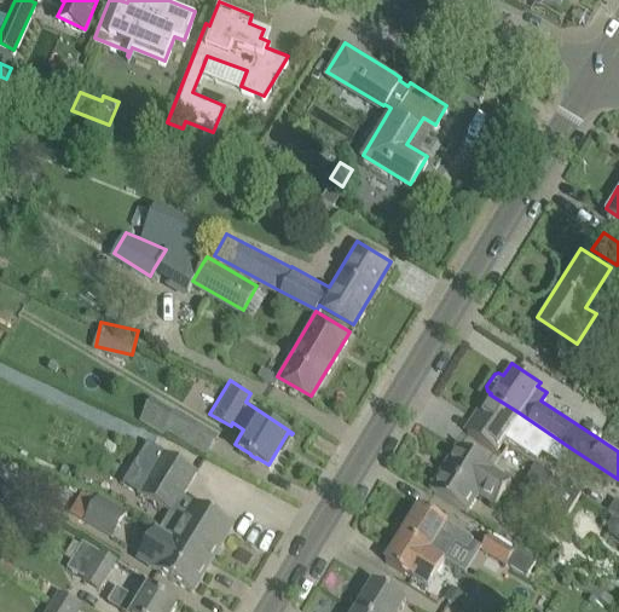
[(568,446),(519,413),(490,394),(467,428),(496,448),(504,433),(537,455),(541,449),(560,461),(568,446)]
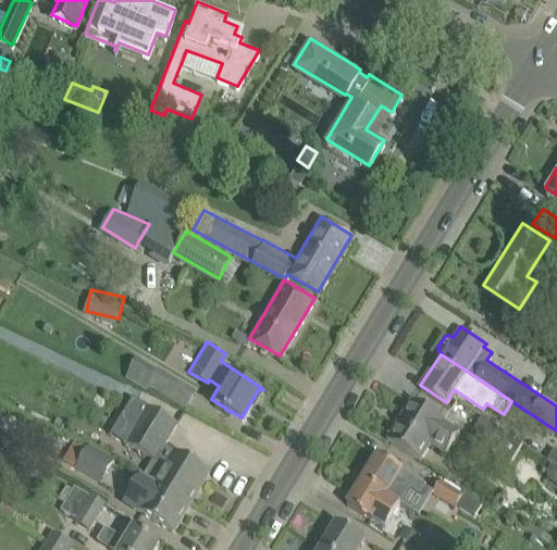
[(156,362),(144,380),(185,405),(196,386),(156,362)]
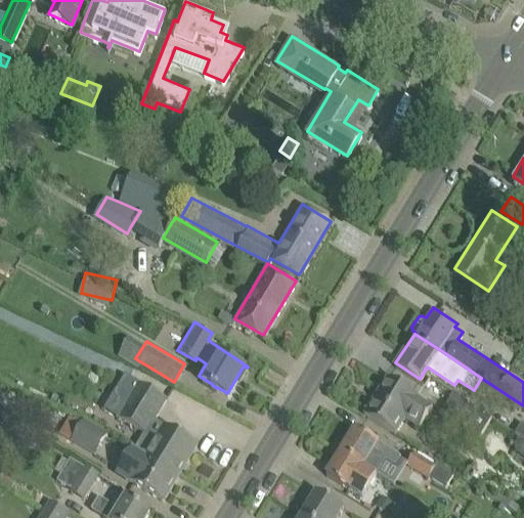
[(125,371),(115,387),(131,396),(120,415),(145,430),(155,415),(166,395),(165,394),(165,395),(125,371)]
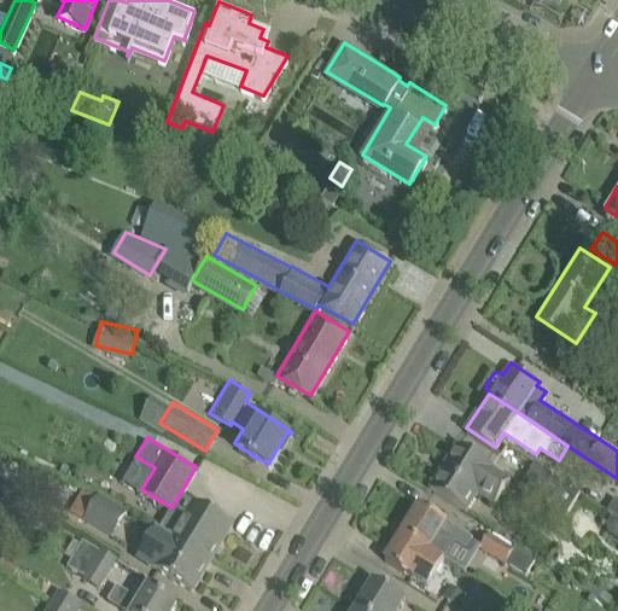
[(494,463),(456,440),(429,484),(466,507),(477,489),(495,500),(511,475),(493,464),(494,463)]
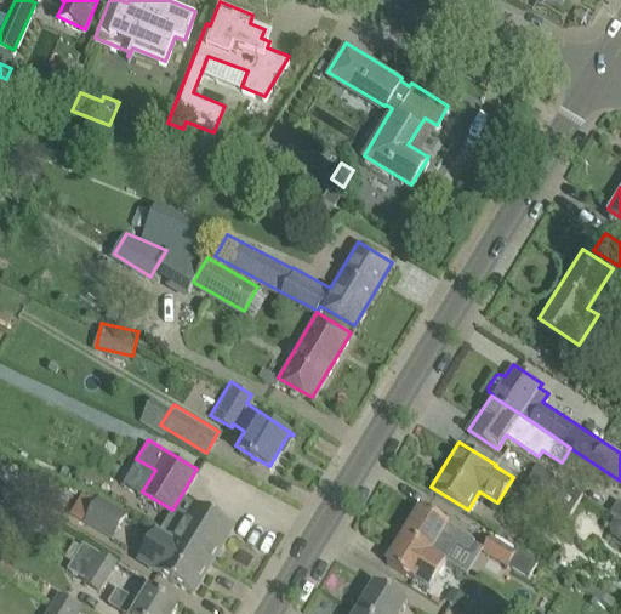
[(523,484),(569,512),(582,489),(536,461),(523,484)]
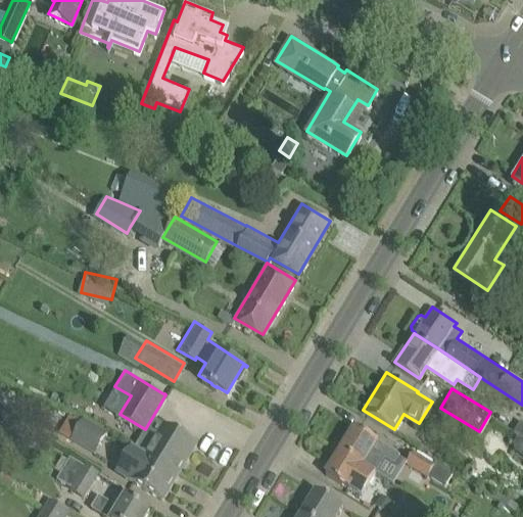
[(56,428),(68,436),(93,451),(106,429),(82,414),(80,418),(67,411),(56,428)]
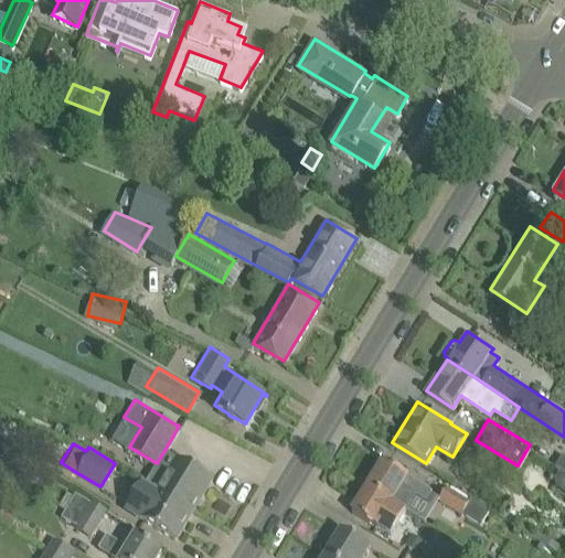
[(157,463),(147,479),(192,506),(212,474),(167,447),(157,463)]
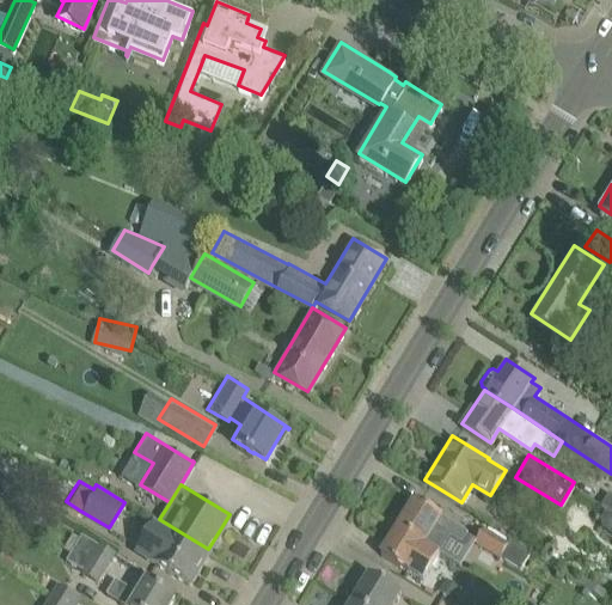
[(415,495),(398,523),(440,549),(451,531),(461,537),(466,529),(467,527),(415,495)]
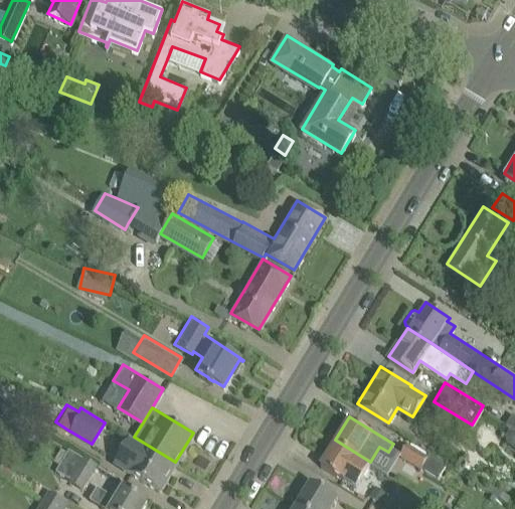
[(118,450),(113,460),(122,466),(160,489),(175,462),(134,437),(128,434),(118,450)]
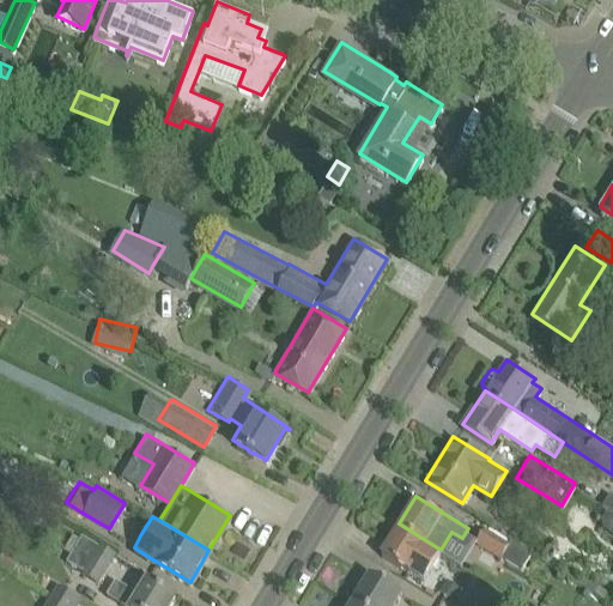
[(399,523),(382,551),(408,568),(424,577),(441,550),(399,523)]
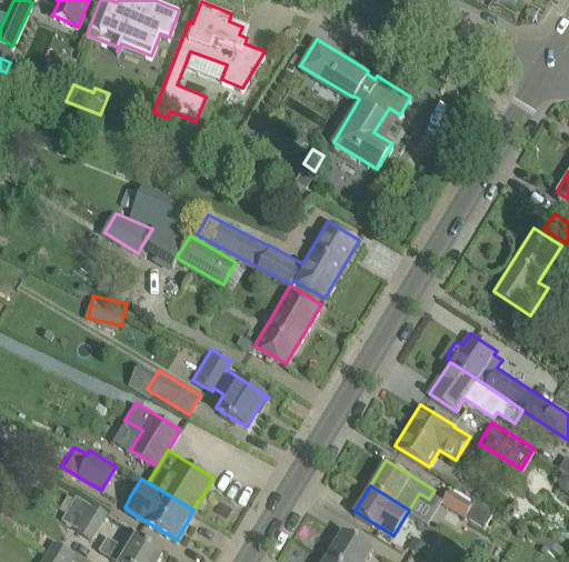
[(449,487),(440,500),(483,528),(495,510),(473,495),(470,501),(449,487)]
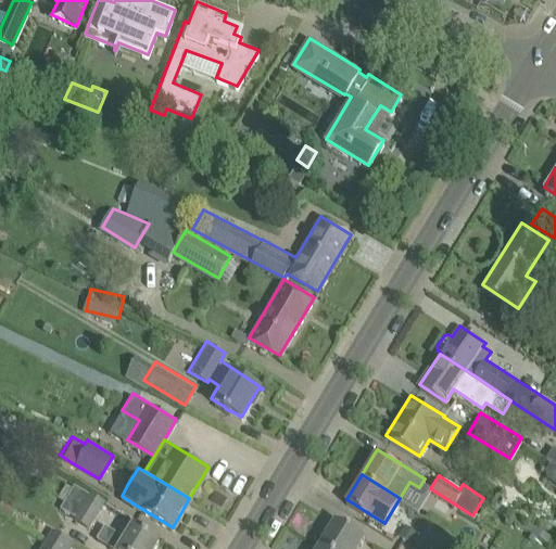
[(75,515),(89,524),(104,500),(90,492),(75,482),(61,506),(76,514),(75,515)]
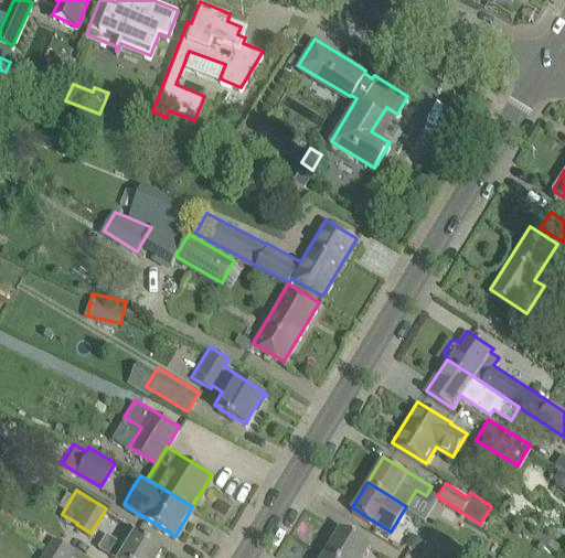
[(340,526),(324,551),(334,557),(361,557),(370,544),(340,526)]
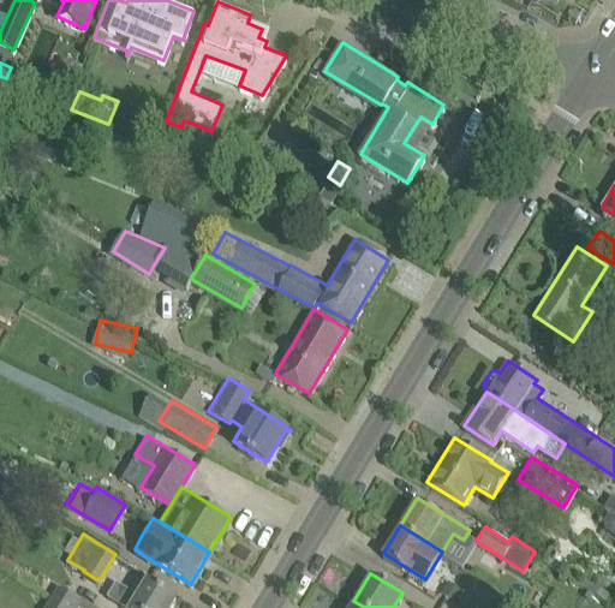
[(481,607),(484,607),(497,589),(472,573),(459,595),(481,607)]
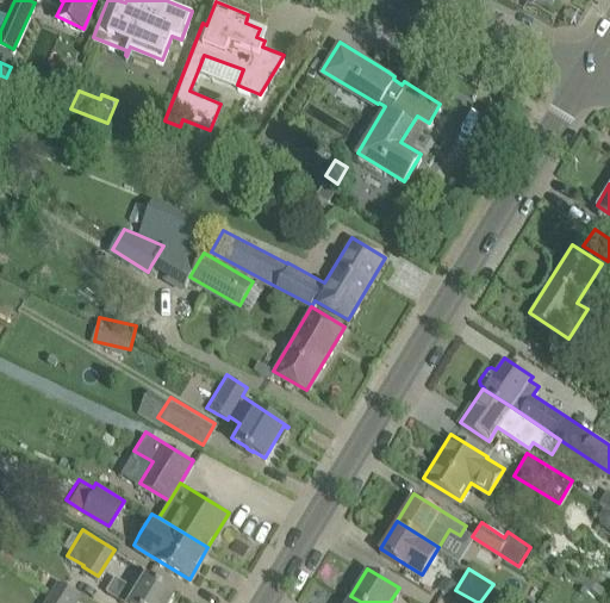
[(459,580),(446,572),(439,583),(452,591),(459,580)]
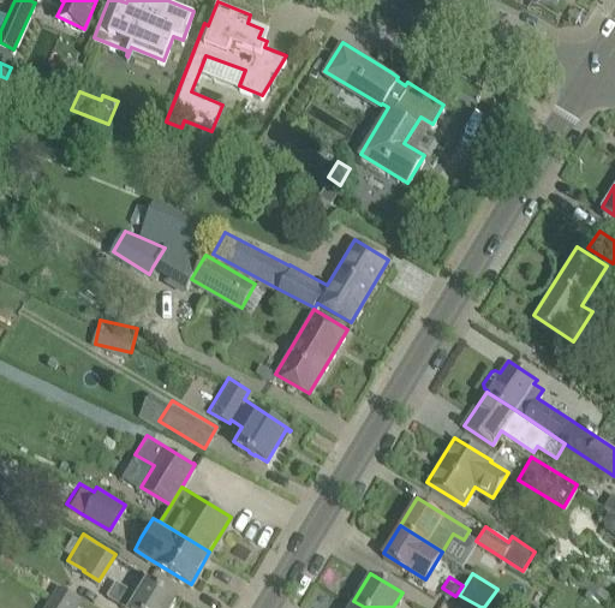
[(167,607),(175,596),(148,579),(139,594),(117,579),(108,592),(131,607),(130,607),(167,607)]
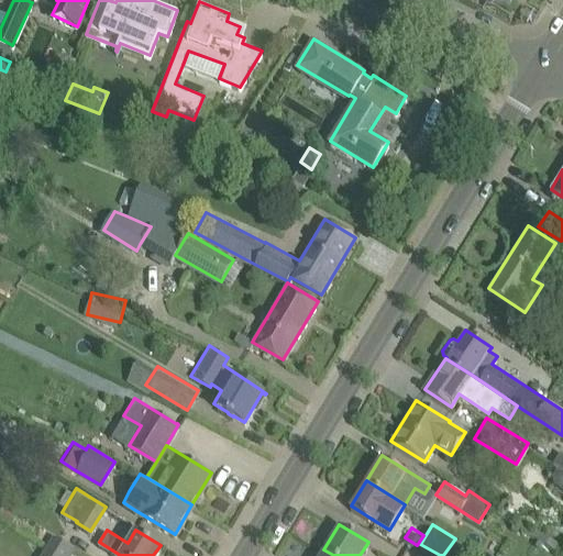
[(52,532),(36,555),(68,555),(75,546),(52,532)]
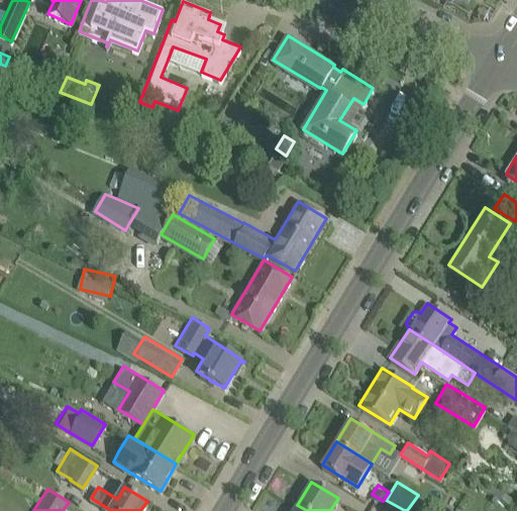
[(420,499),(413,510),(415,510),(437,510),(438,510),(420,499)]
